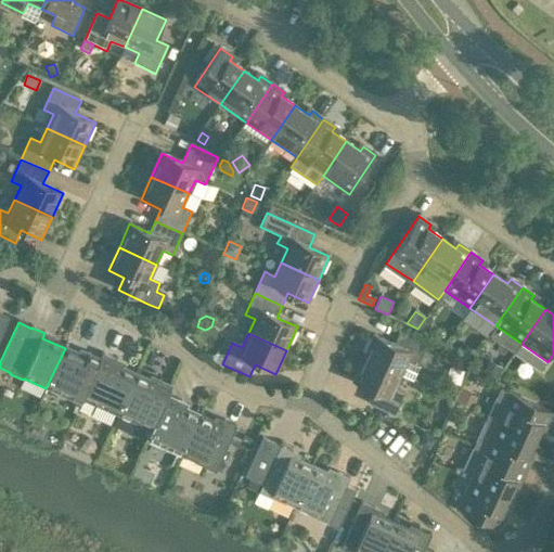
[(374,336),(363,359),(401,376),(413,382),(419,368),(417,367),(427,345),(400,333),(395,345),(374,336)]
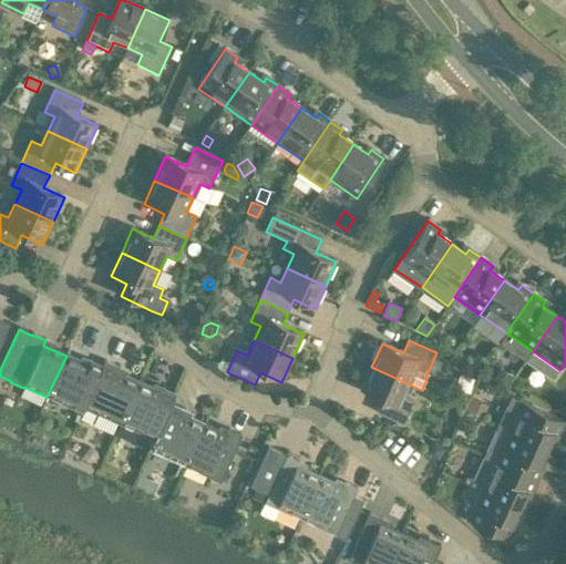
[(89,366),(67,356),(47,397),(70,407),(69,409),(82,414),(84,410),(83,410),(103,367),(91,361),(89,366)]
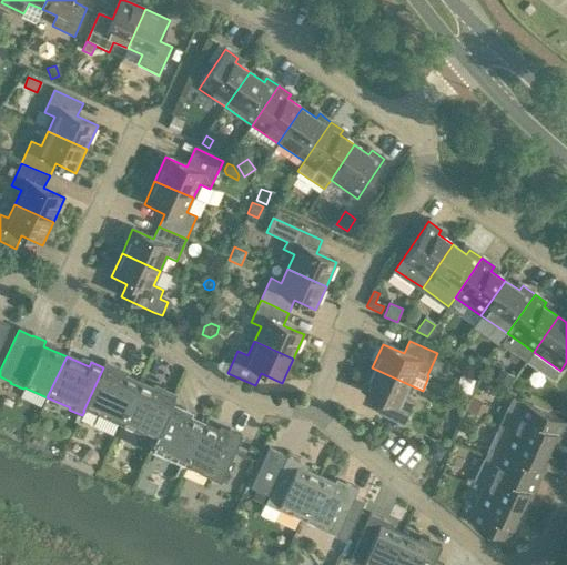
[(471,365),(481,373),(487,363),(477,356),(471,365)]
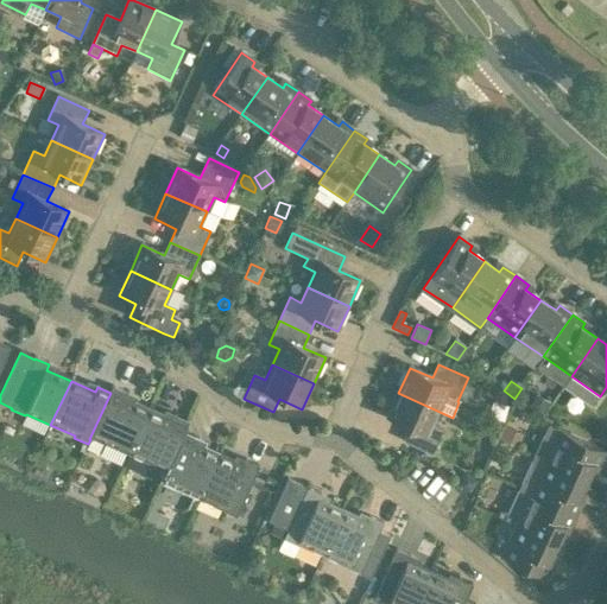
[(105,443),(128,453),(149,409),(125,399),(127,394),(113,387),(111,393),(89,439),(90,439),(103,445),(105,443)]
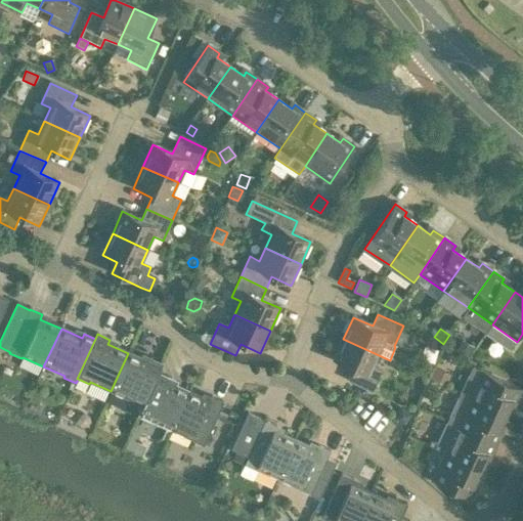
[(379,355),(343,339),(333,361),(352,370),(347,381),(373,393),(382,373),(373,368),(379,355)]
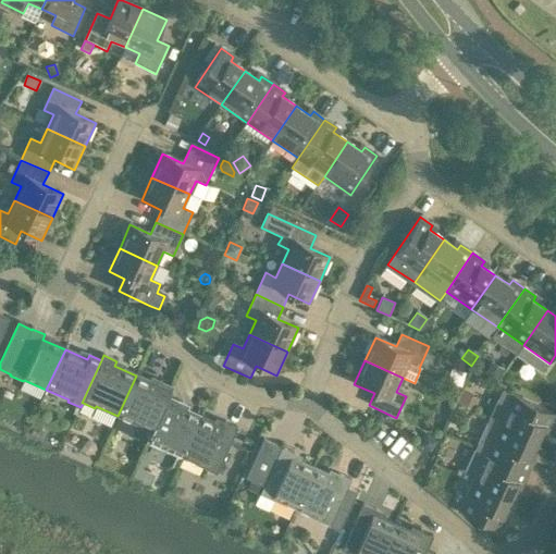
[(486,373),(497,380),(505,368),(494,361),(486,373)]
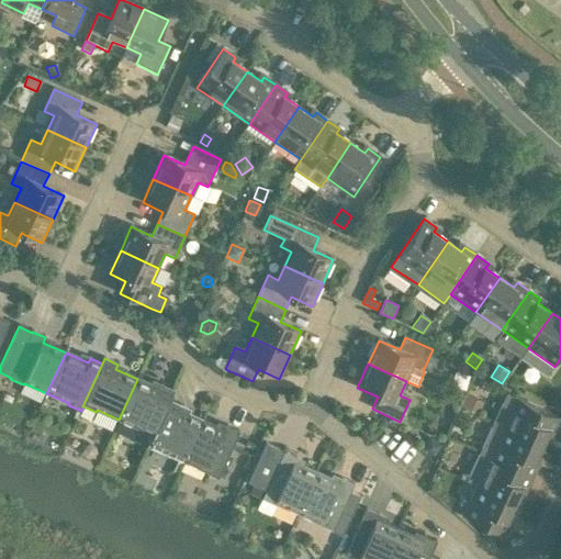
[(159,390),(137,379),(119,420),(141,431),(139,432),(152,437),(153,438),(169,400),(170,401),(175,391),(161,384),(159,390)]
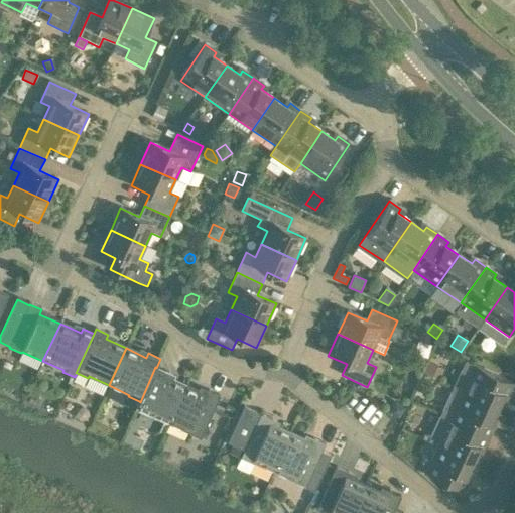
[(453,389),(462,393),(497,409),(504,395),(508,397),(514,384),(465,362),(453,389)]
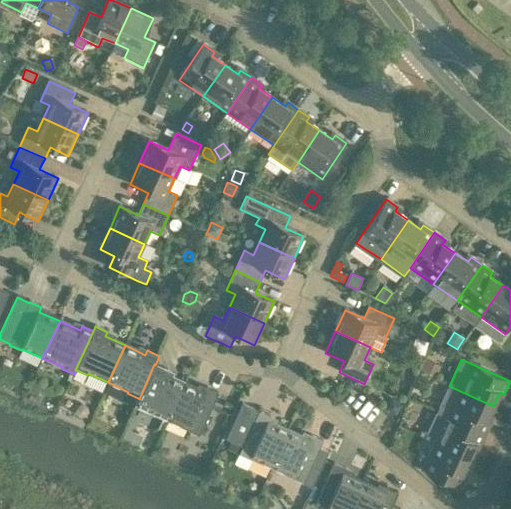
[(510,361),(506,359),(501,370),(510,374),(510,361)]
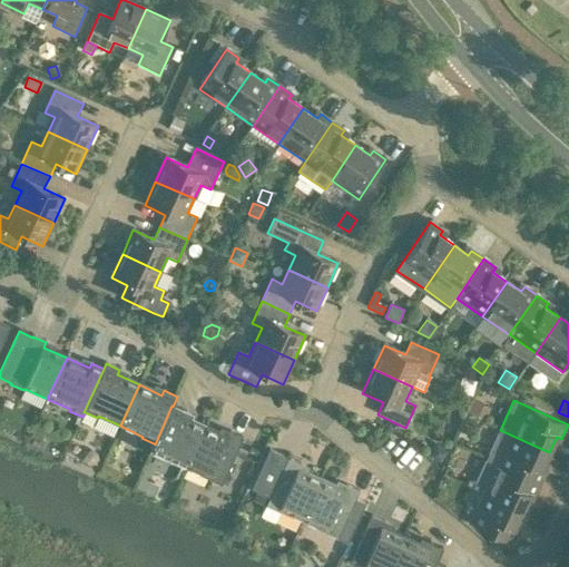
[(469,412),(484,420),(490,410),(473,402),(469,412)]
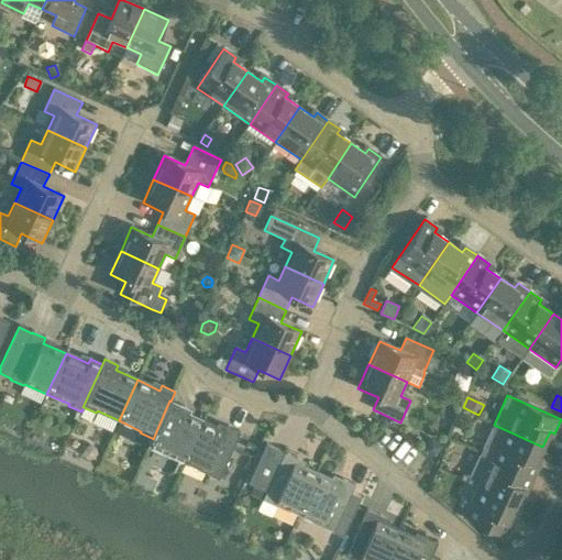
[(162,452),(184,462),(202,421),(180,412),(183,407),(171,402),(169,401),(153,439),(152,438),(147,448),(161,454),(162,452)]
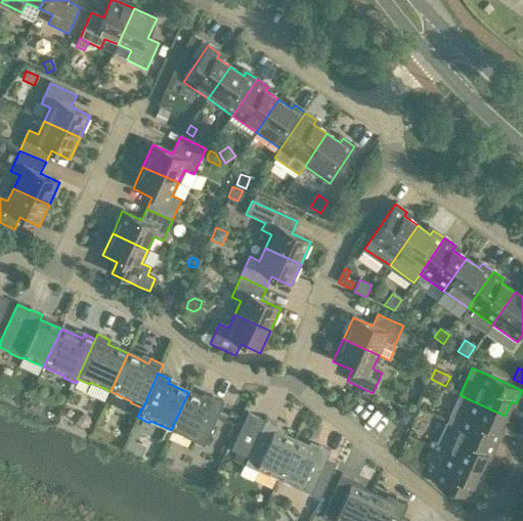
[(209,401),(188,392),(171,430),(191,440),(191,441),(204,447),(223,403),(211,397),(209,401)]
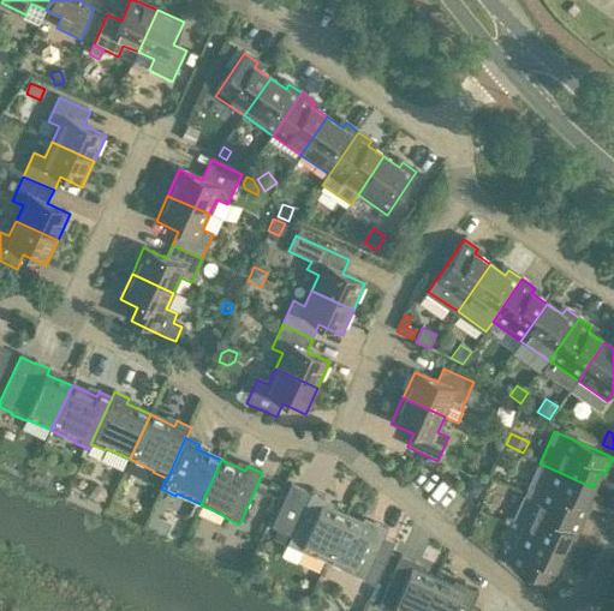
[(584,504),(592,487),(550,468),(540,463),(525,495),(583,521),(590,507),(584,504)]
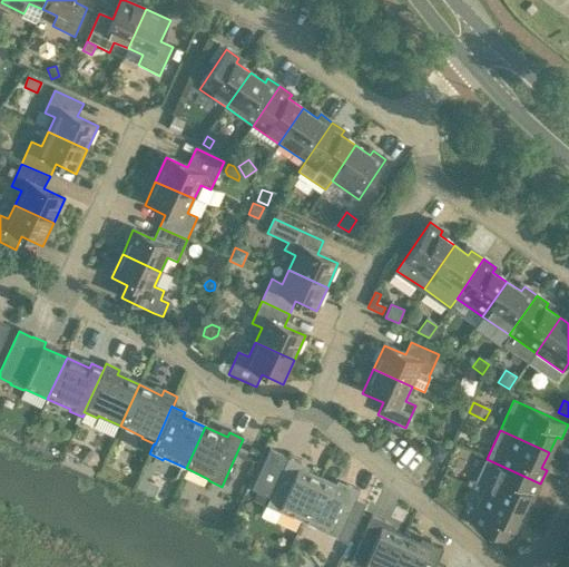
[(448,453),(441,449),(432,451),(428,458),(440,466),(448,453)]
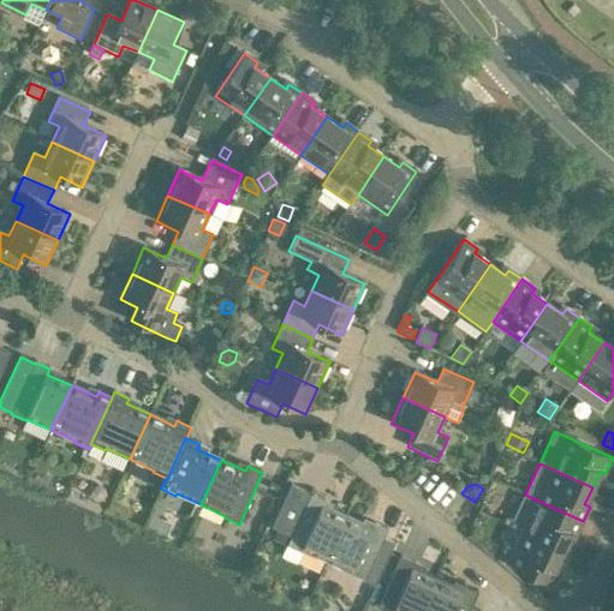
[(326,562),(347,517),(322,507),(325,501),(310,495),(291,485),(272,528),(291,537),(286,546),(300,552),(302,551),(326,562)]
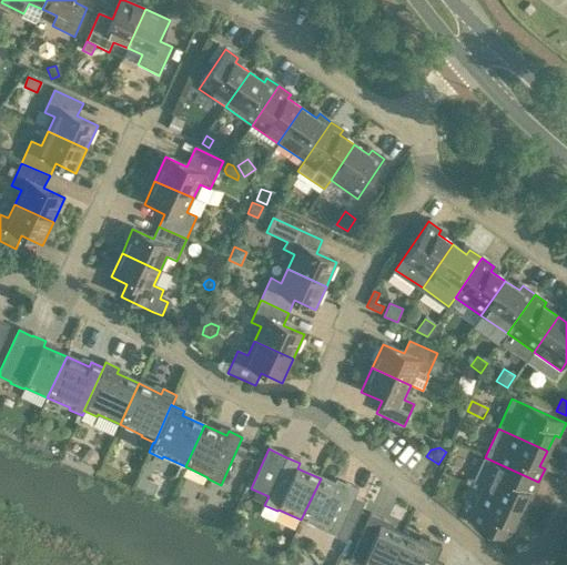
[(533,495),(538,482),(485,457),(472,486),(482,492),(520,510),(527,493),(533,495)]
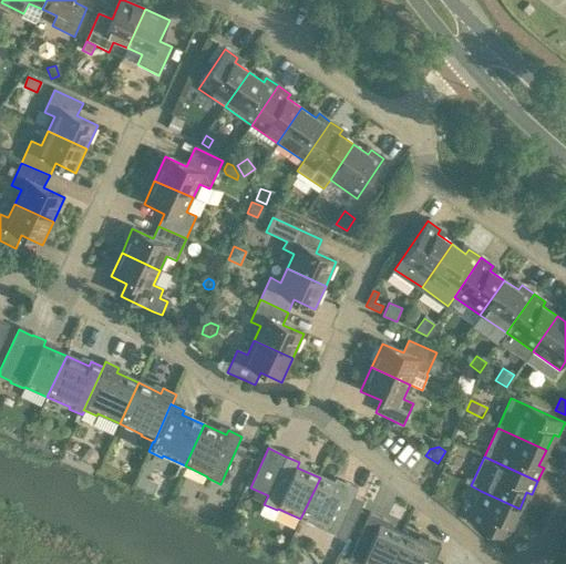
[(320,478),(300,519),(323,529),(322,531),(336,536),(358,489),(345,483),(342,488),(320,478)]
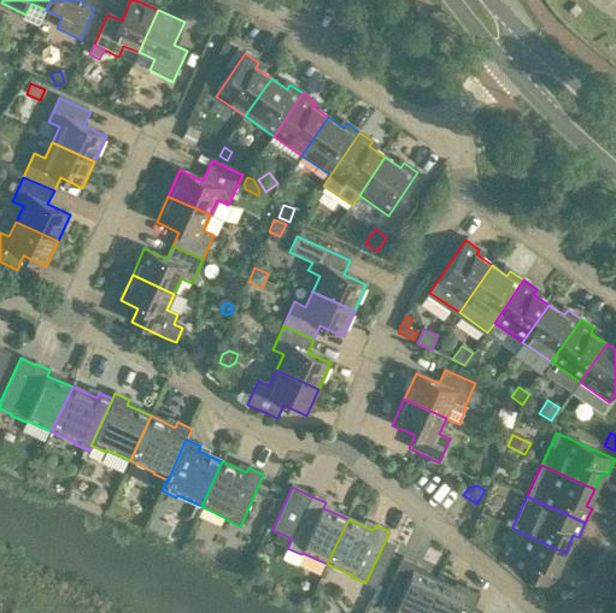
[(287,548),(292,538),(279,532),(274,542),(287,548)]
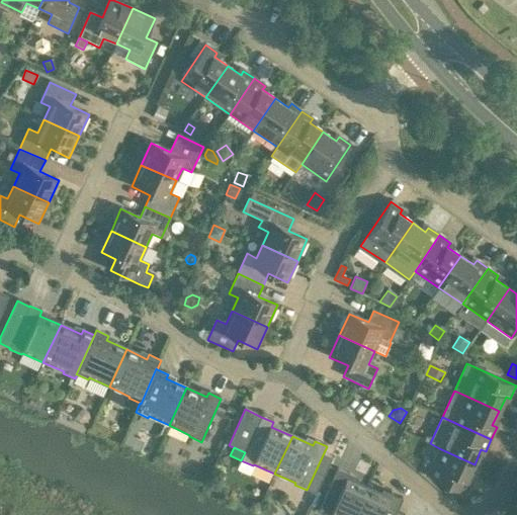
[(467,479),(475,464),(439,448),(427,475),(466,493),(472,481),(467,479)]
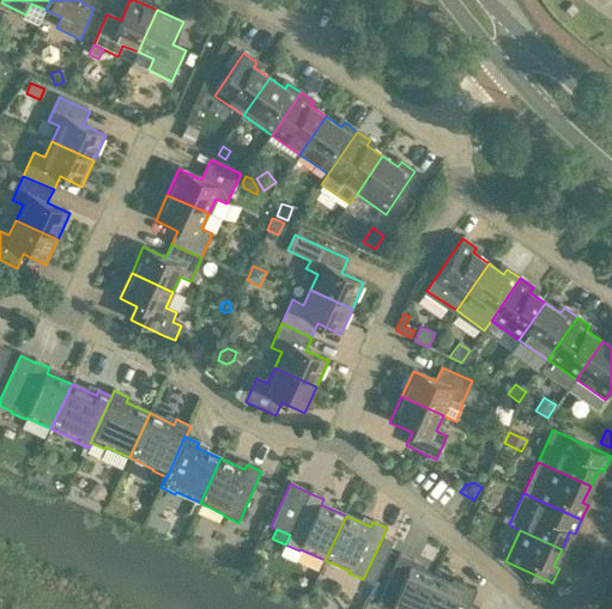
[(420,608),(436,578),(411,567),(413,561),(399,555),(376,607),(380,608),(420,608)]
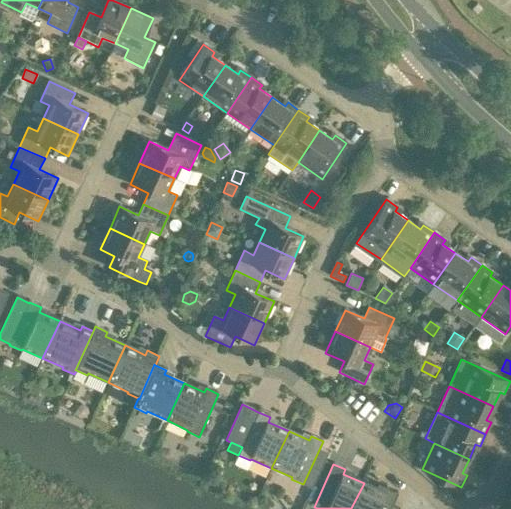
[(364,483),(351,508),(391,508),(398,493),(386,488),(384,492),(364,483)]
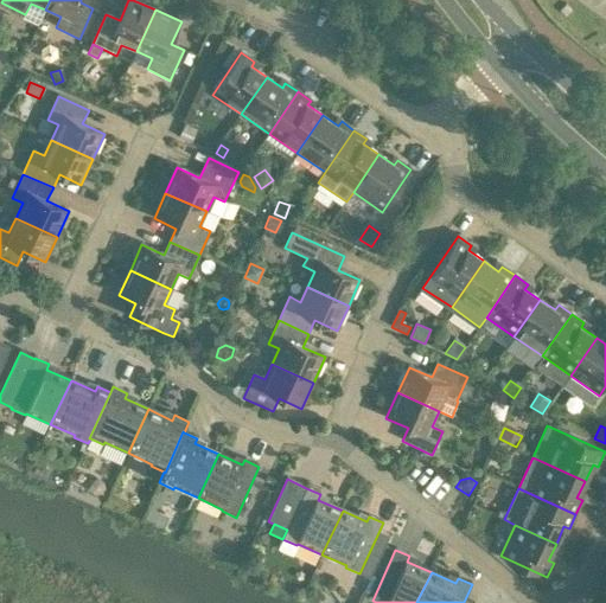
[(356,582),(352,588),(355,594),(361,597),(365,585),(356,582)]
